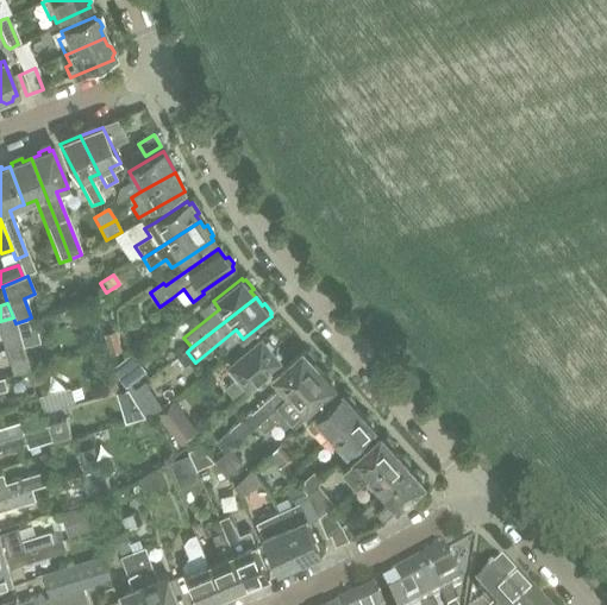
[(135,310),(121,312),(124,325),(136,323),(135,310)]
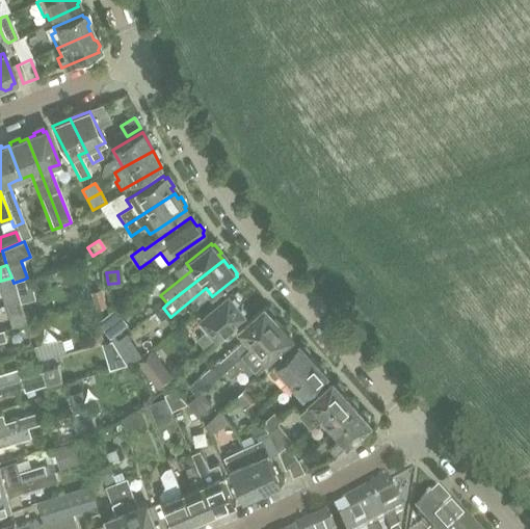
[(16,290),(14,283),(11,278),(0,281),(0,291),(1,294),(16,290)]
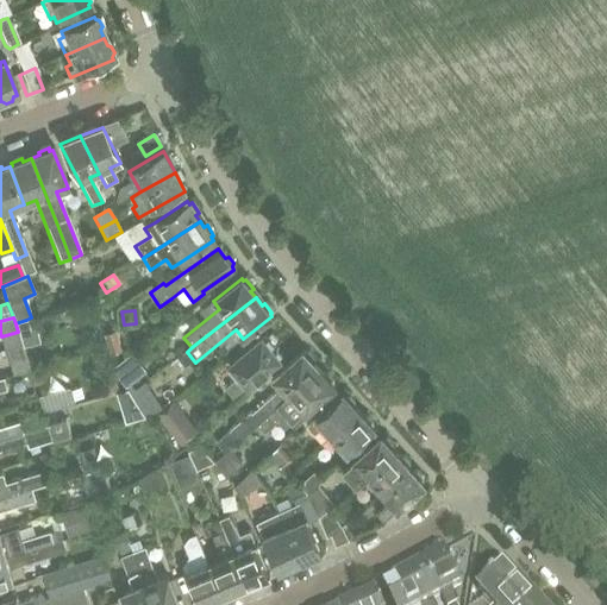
[(26,320),(16,323),(18,332),(22,346),(23,348),(39,344),(36,329),(29,331),(26,320)]
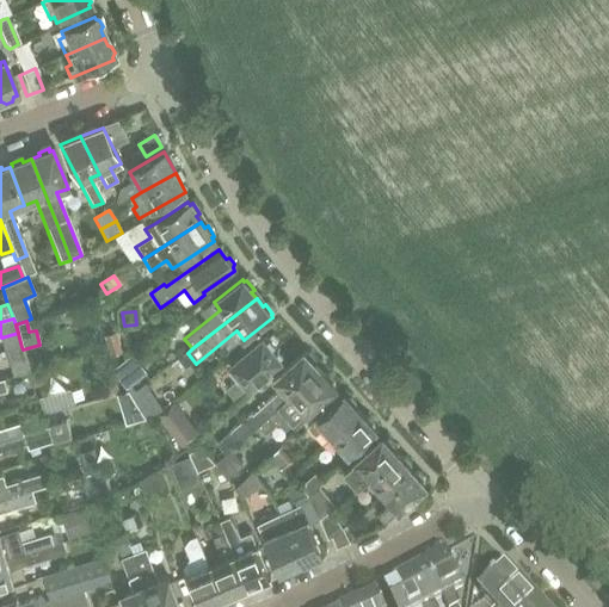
[(104,338),(110,357),(110,358),(122,354),(116,333),(104,338)]
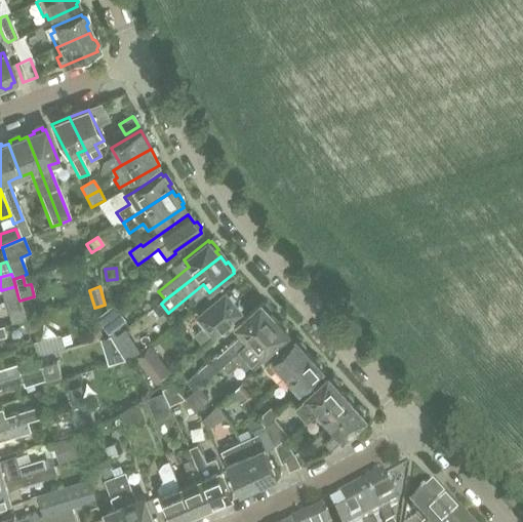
[(199,345),(240,310),(233,302),(235,298),(228,290),(226,292),(224,291),(196,315),(205,325),(193,336),(199,345)]
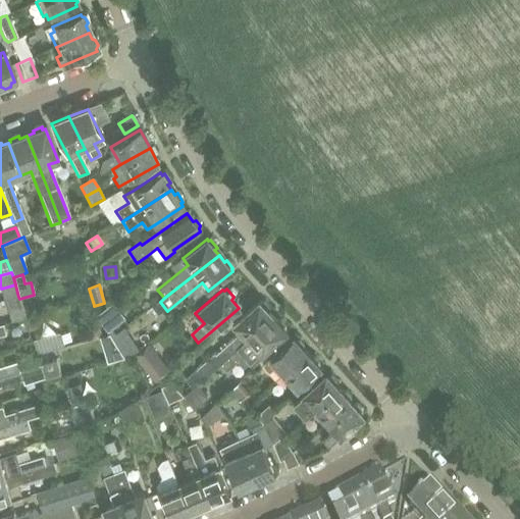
[(18,297),(4,301),(10,323),(24,319),(19,299),(18,297)]
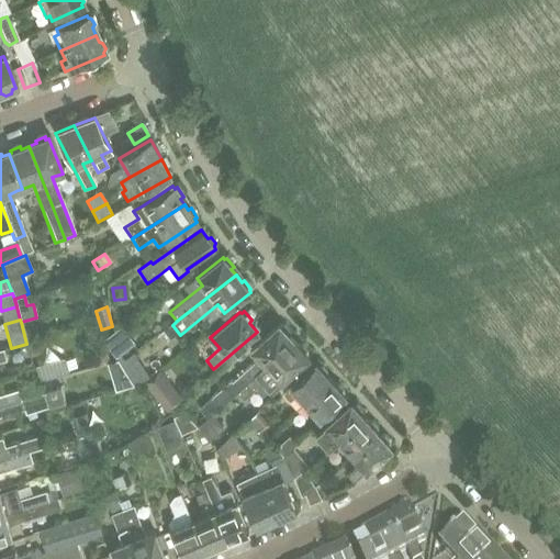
[(197,412),(205,423),(219,410),(235,394),(293,342),(289,336),(289,333),(284,328),(280,328),(278,326),(252,351),(258,359),(231,384),(228,382),(210,400),(197,412)]
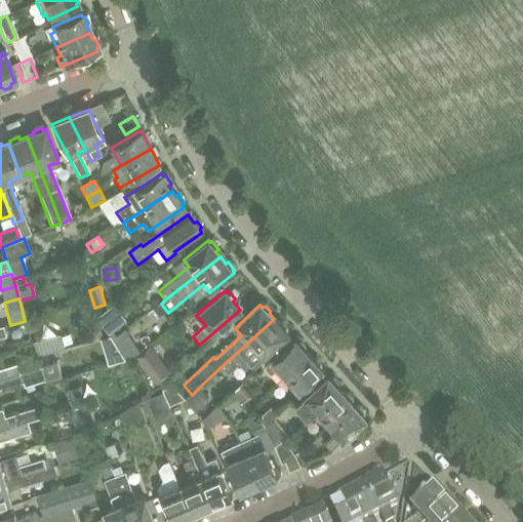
[(104,313),(94,319),(107,335),(108,335),(111,332),(116,328),(104,313)]
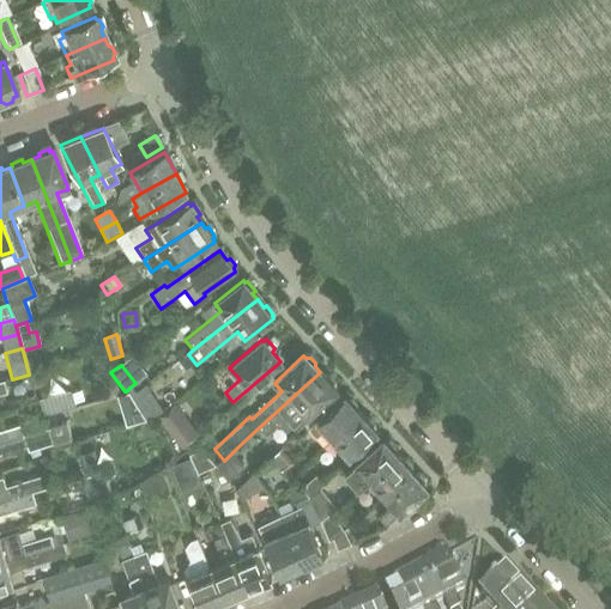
[(320,372),(256,430),(265,438),(284,421),(291,430),(306,418),(336,390),(333,388),(336,384),(330,378),(326,379),(320,372)]
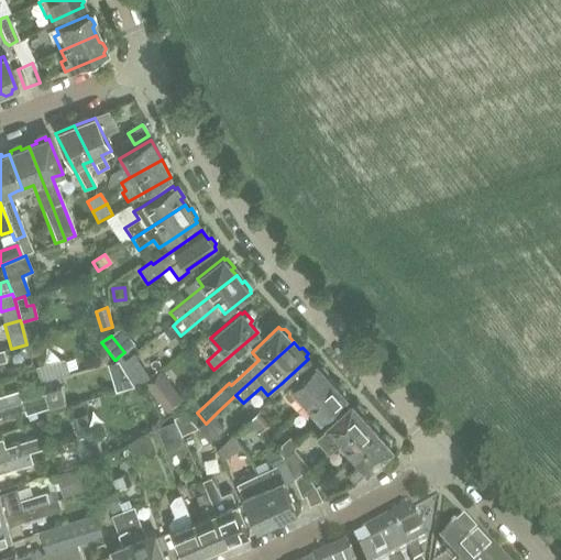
[(103,350),(92,353),(96,365),(108,362),(103,350)]
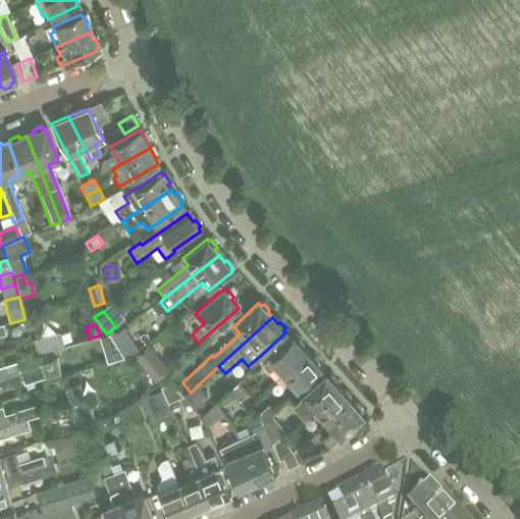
[(59,333),(32,342),(36,356),(63,349),(59,333)]
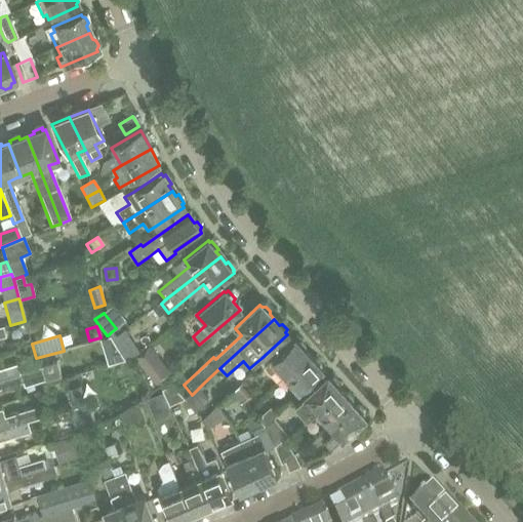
[(270,376),(274,371),(281,380),(308,356),(303,351),(304,348),(299,343),(296,344),(294,340),(271,362),(263,369),(270,376)]
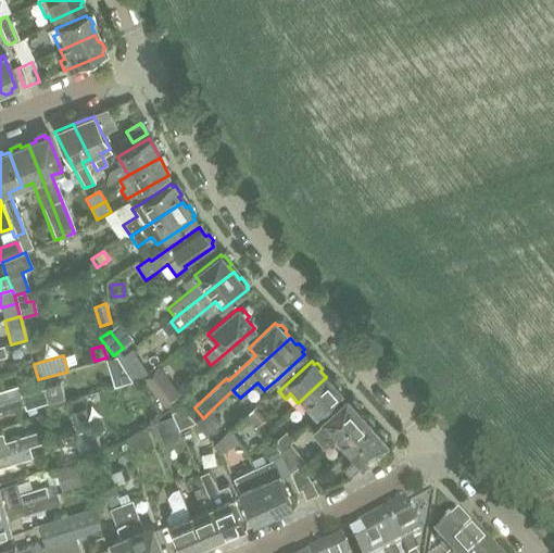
[(141,364),(127,373),(133,382),(149,376),(141,364)]
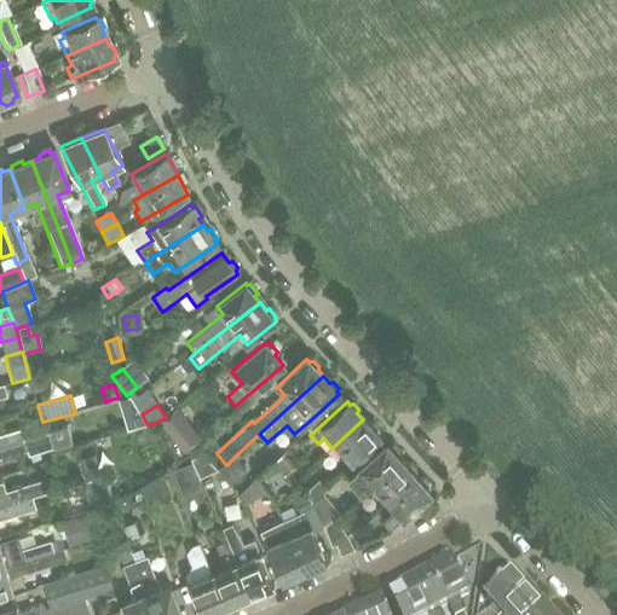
[(369,427),(363,419),(332,448),(344,460),(347,458),(351,463),(379,437),(376,434),(378,430),(373,425),(369,427)]
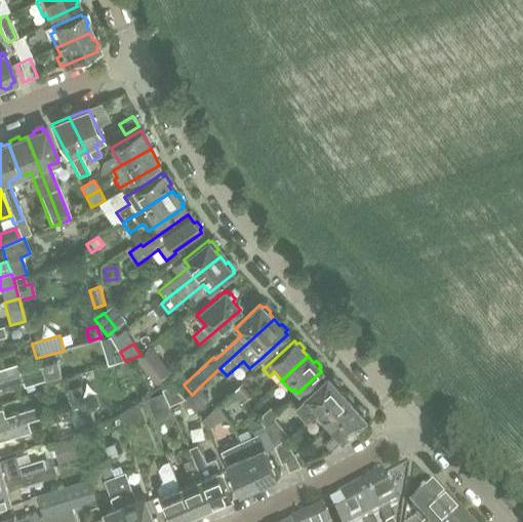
[(166,375),(154,361),(142,371),(154,386),(166,375)]
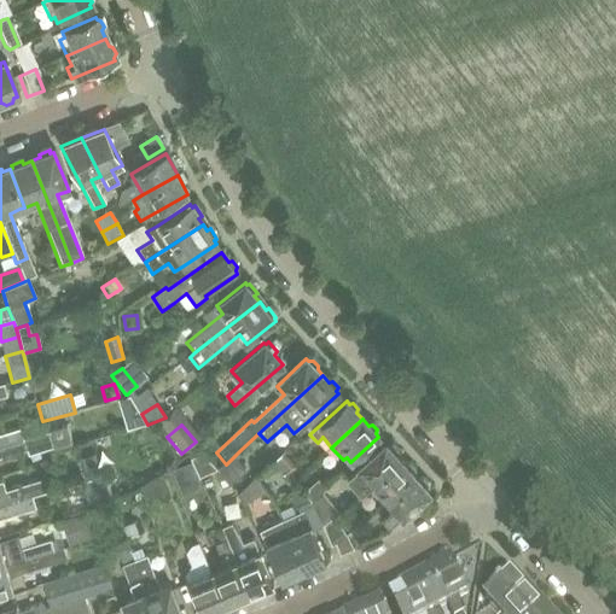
[(65,427),(47,432),(52,450),(70,445),(65,427)]
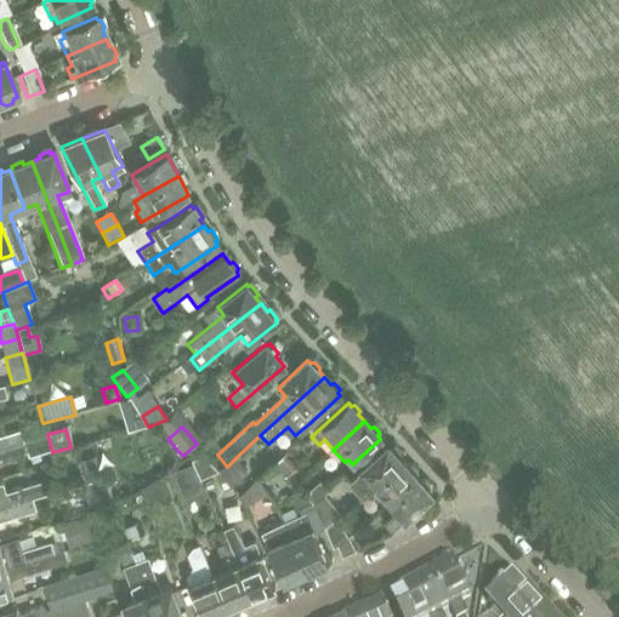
[(0,450),(9,447),(18,445),(23,443),(20,432),(0,436),(0,450)]
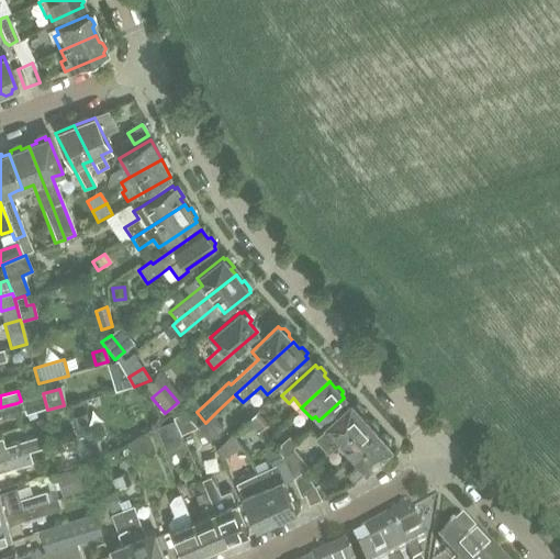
[(0,417),(24,411),(21,401),(17,403),(8,405),(0,407),(0,417)]
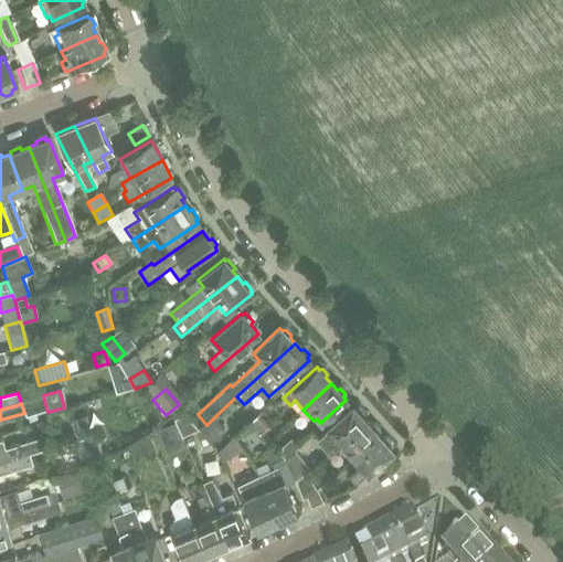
[(317,437),(331,453),(336,447),(365,421),(363,420),(363,415),(358,409),(354,409),(351,406),(317,437)]
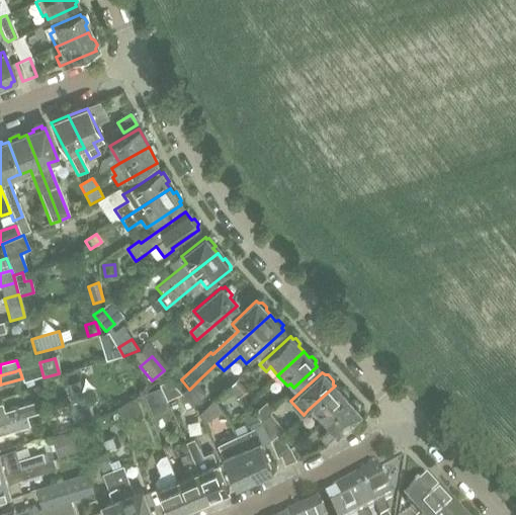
[(189,390),(183,395),(193,406),(205,396),(197,387),(204,380),(201,377),(189,390)]
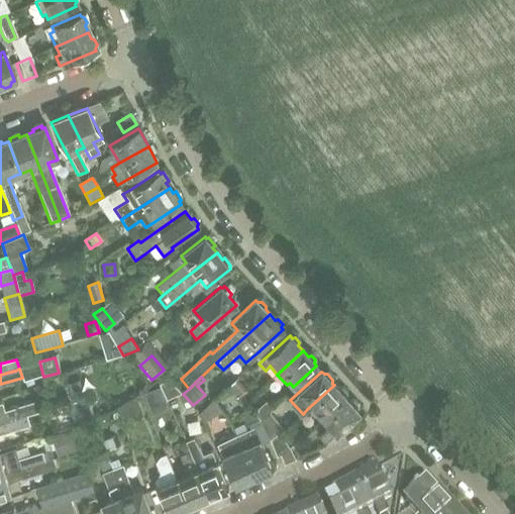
[(337,389),(334,385),(307,409),(318,421),(322,417),(323,419),(347,400),(346,398),(345,394),(340,388),(337,389)]
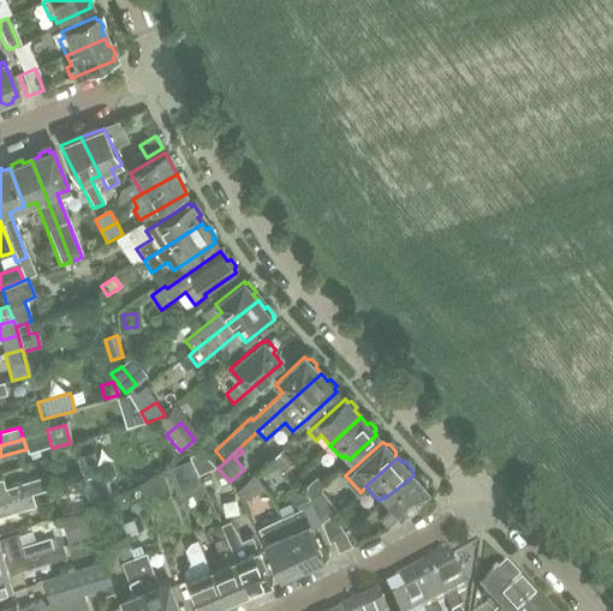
[(140,484),(146,499),(167,491),(161,472),(140,484)]
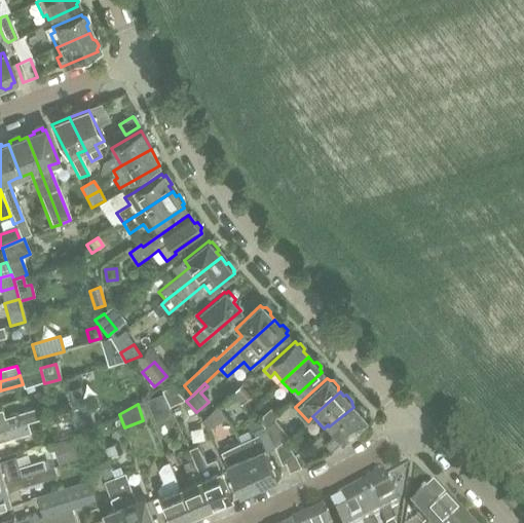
[(88,406),(69,412),(75,431),(94,424),(88,406)]
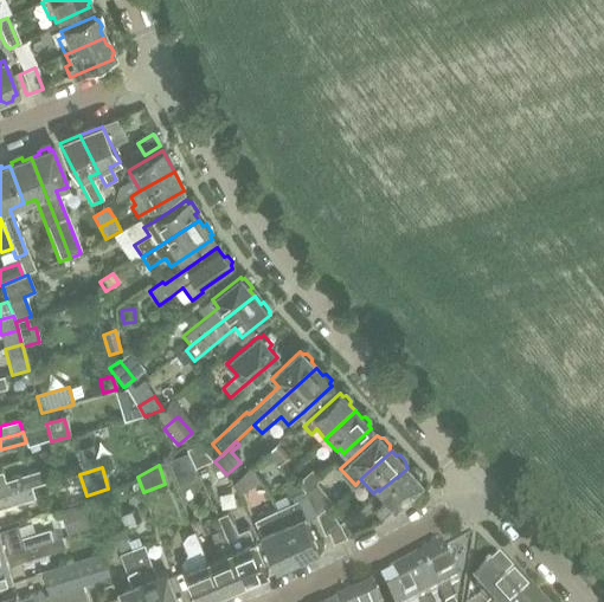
[(250,468),(232,485),(237,496),(259,483),(250,468)]
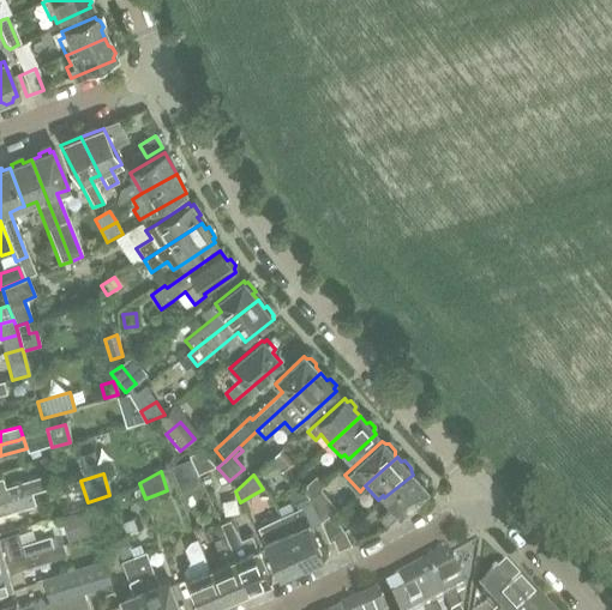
[(415,477),(413,475),(384,497),(393,507),(378,520),(385,527),(427,490),(425,487),(425,484),(419,477),(415,477)]
